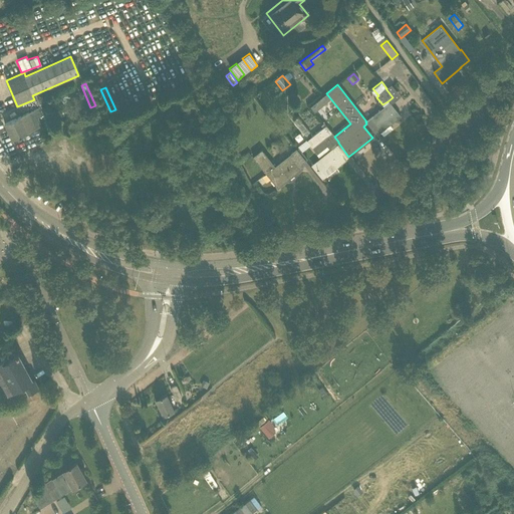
[(326,102),(322,97),(310,106),(314,112),(326,102)]
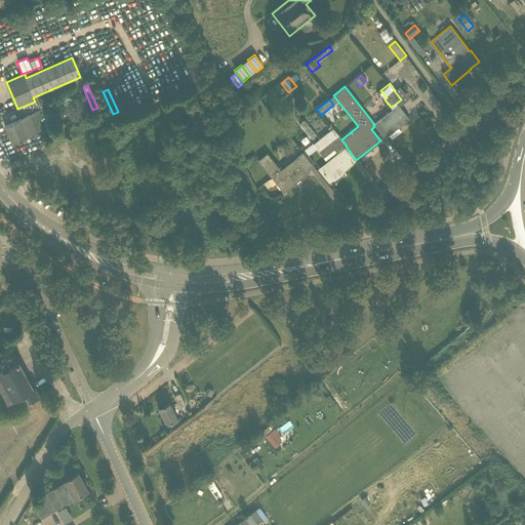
[(374,124),(373,124),(374,126),(382,136),(396,125),(398,127),(409,119),(402,110),(402,111),(399,107),(398,106),(393,110),(374,124)]
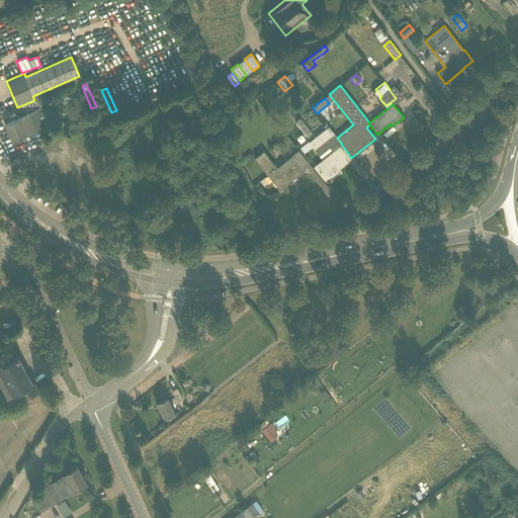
[(5,124),(12,141),(42,127),(38,119),(41,117),(37,109),(5,124)]
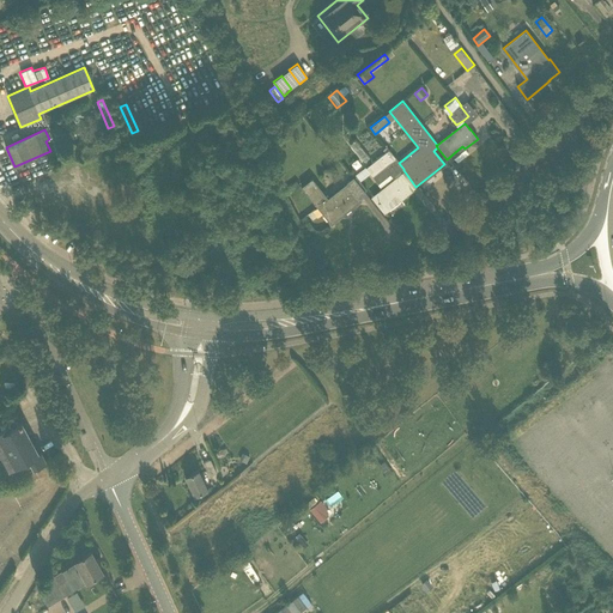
[(388,151),(366,169),(370,174),(378,184),(390,175),(393,177),(394,178),(371,198),(383,213),(412,190),(412,189),(399,174),(404,170),(404,169),(399,163),(389,152),(388,151)]
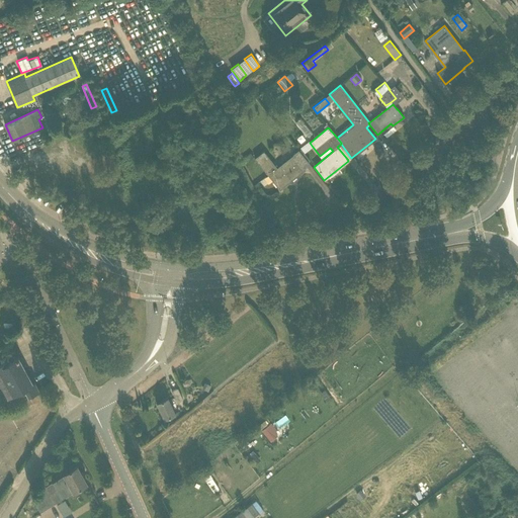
[(255,159),(280,189),(306,169),(304,167),(309,163),(303,155),(299,151),(298,150),(293,155),(294,156),(278,168),(264,152),(255,159)]
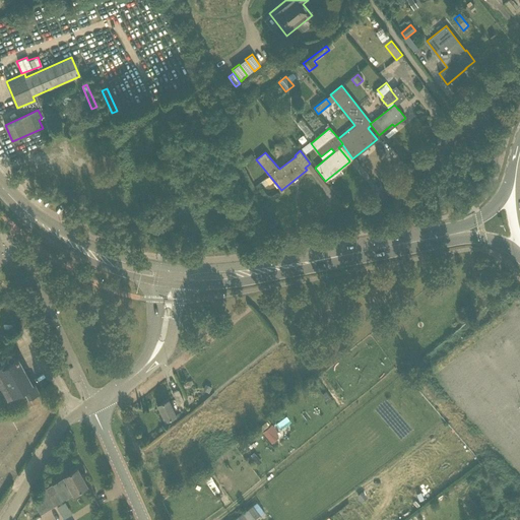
[(241,161),(243,166),(247,161),(248,164),(255,157),(251,153),(241,161)]
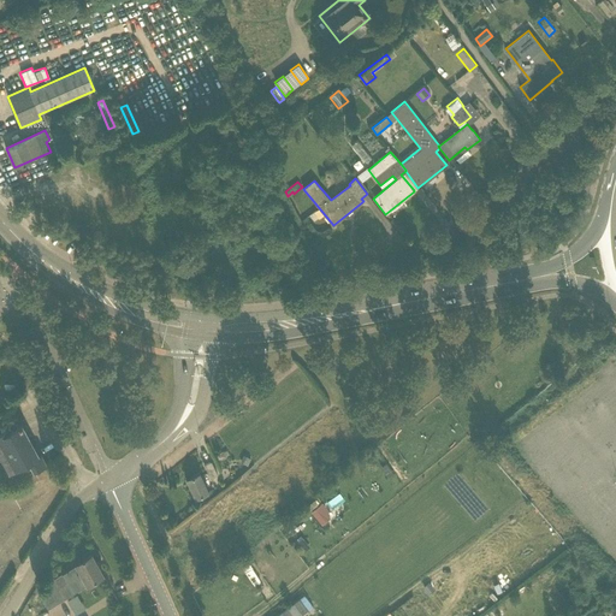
[(22,425),(0,436),(0,456),(1,456),(30,440),(22,425)]
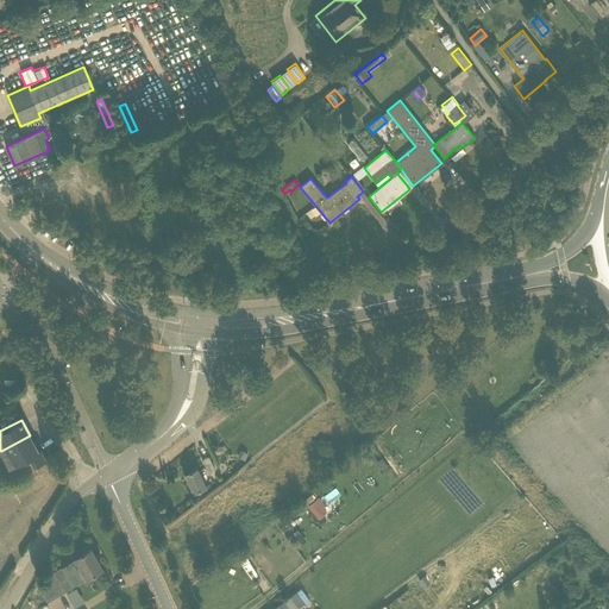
[(1,451),(8,466),(23,460),(26,468),(45,458),(41,450),(38,451),(30,435),(1,451)]
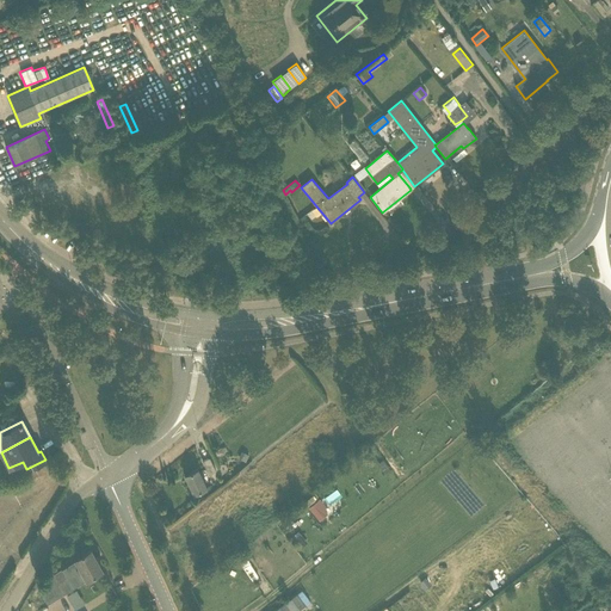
[(248,456),(241,452),(239,460),(246,462),(248,456)]
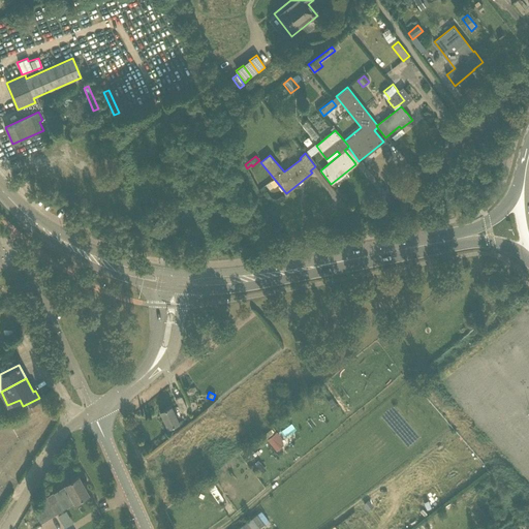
[(180,409),(186,406),(182,397),(176,399),(180,409)]
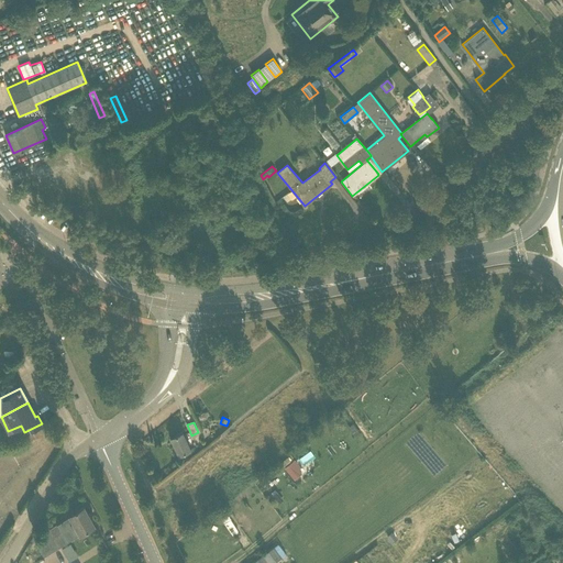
[(190,449),(183,432),(169,438),(178,454),(190,449)]
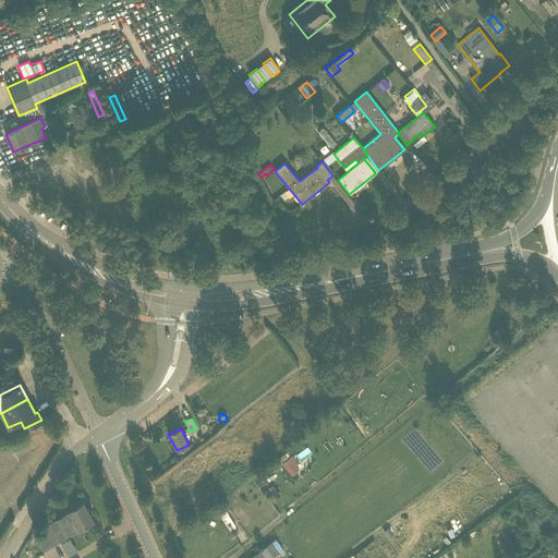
[(304,449),(298,455),(307,465),(313,460),(304,449)]
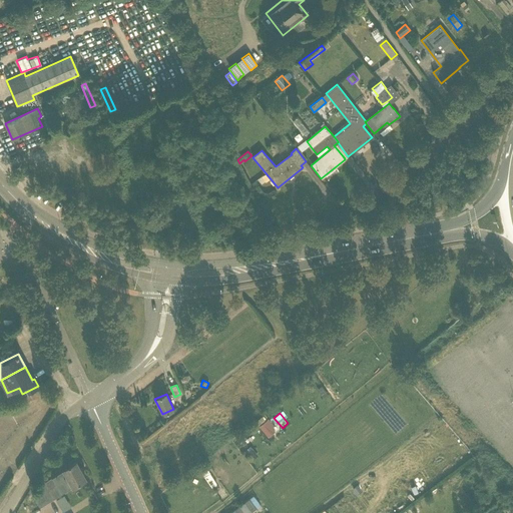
[(268,437),(277,430),(269,419),(260,426),(268,437)]
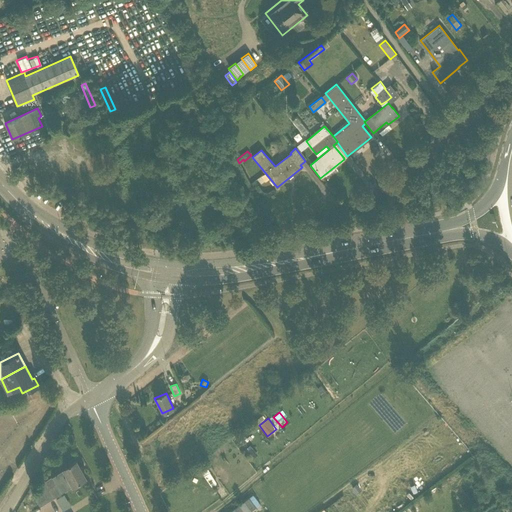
[(61,491),(86,477),(76,460),(62,468),(38,483),(35,486),(37,489),(32,492),(40,505),(61,491)]
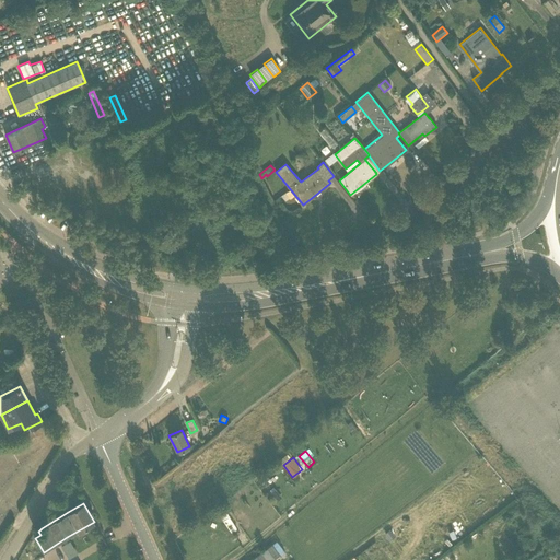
[(61,546),(69,558),(78,552),(69,540),(61,546)]
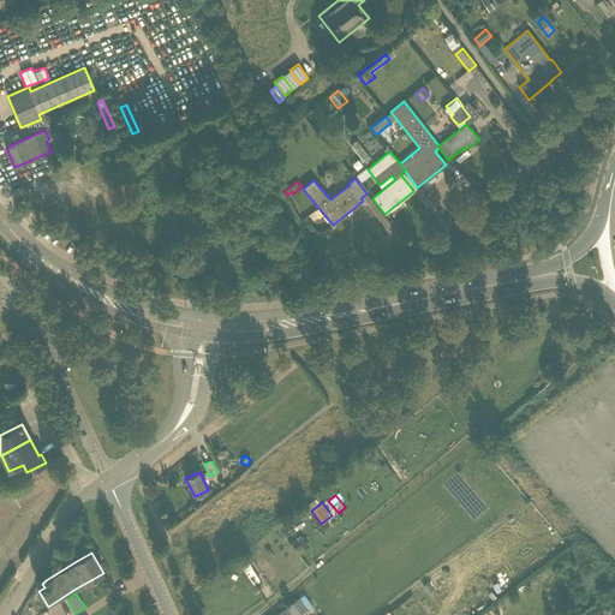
[(279,604),(264,614),(287,614),(279,604)]
